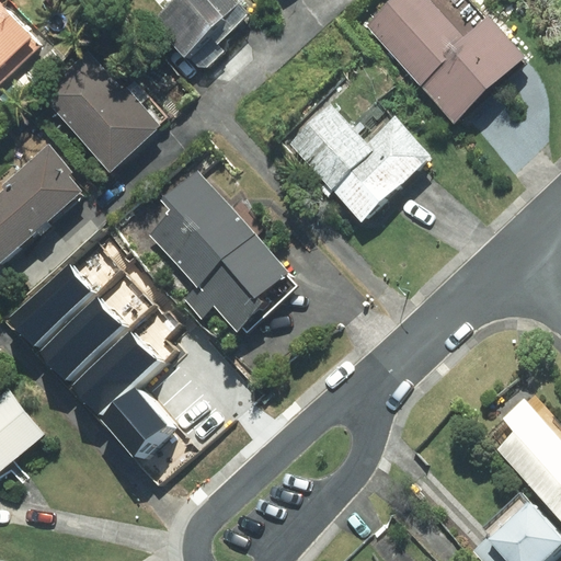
[(175,0),(155,20),(198,67),(207,67),(225,52),(217,43),(250,13),(238,0),(175,0)]
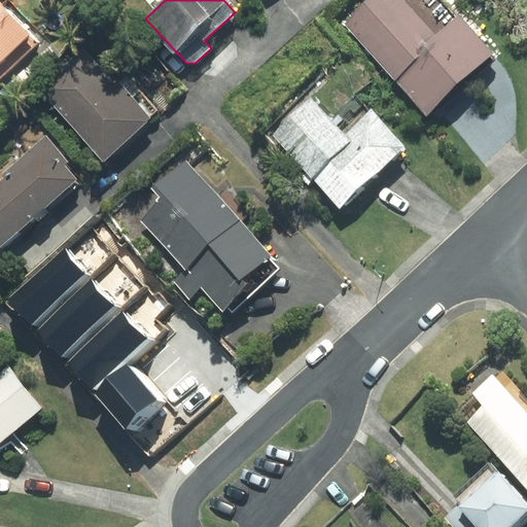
[(435,40),(398,0),(372,0),(346,25),(426,111),(489,54),(458,20),(435,40)]
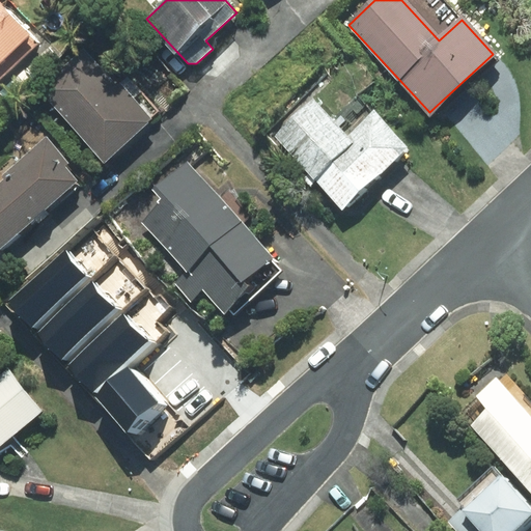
[(0,3),(0,79),(37,45),(0,3)]
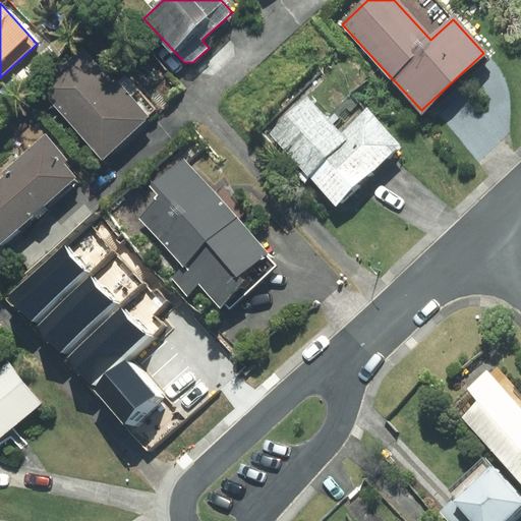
[(81,47),(38,85),(102,157),(156,110),(125,75),(115,84),(81,47)]
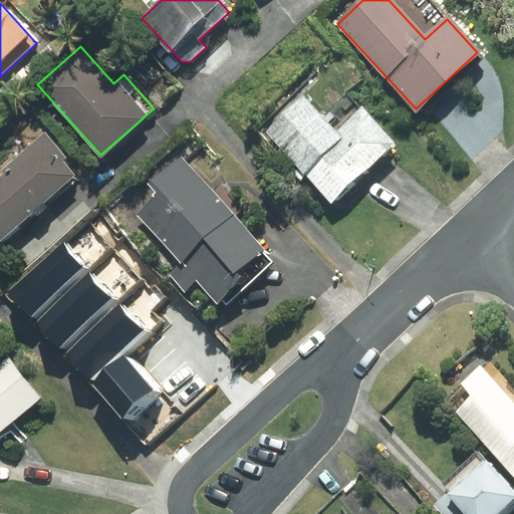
[(334,133),(304,100),(269,133),(332,201),(396,144),(362,107),(334,133)]
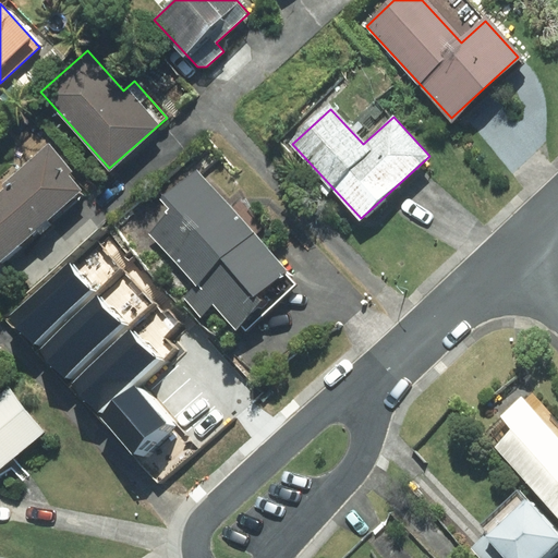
[(48,219),(81,191),(68,176),(71,172),(48,146),(1,185),(4,189),(0,192),(0,258),(36,229),(40,234),(52,225),(48,219)]
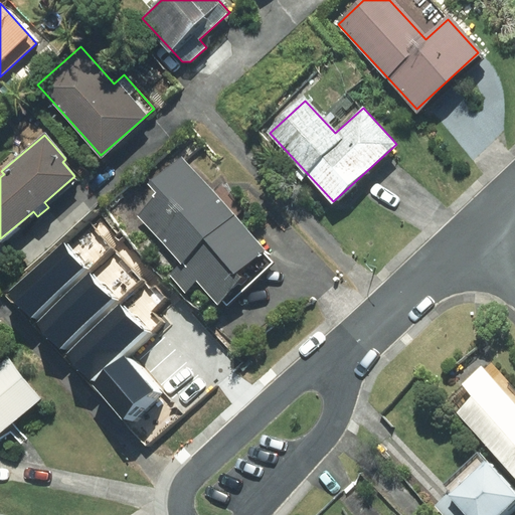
[(275,263),(182,161),(155,186),(162,193),(138,214),(181,262),(167,275),(184,294),(196,283),(217,305),(222,301),(226,306),(275,263)]
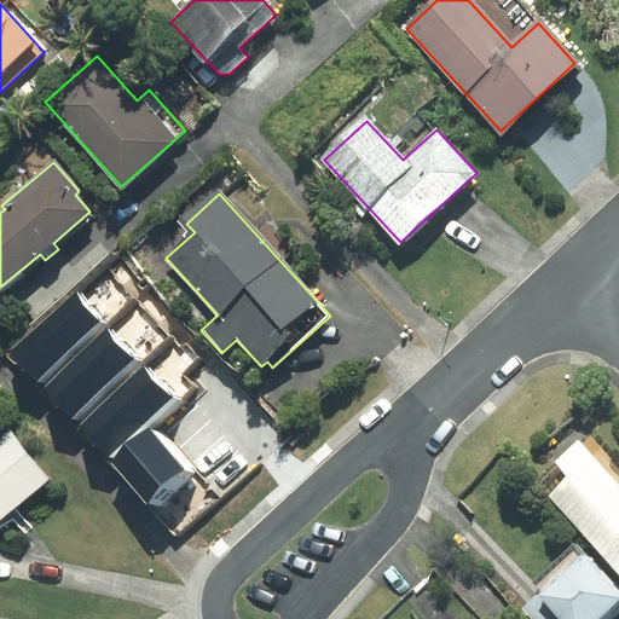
[(12,351),(39,380),(104,323),(76,293),(12,351)]
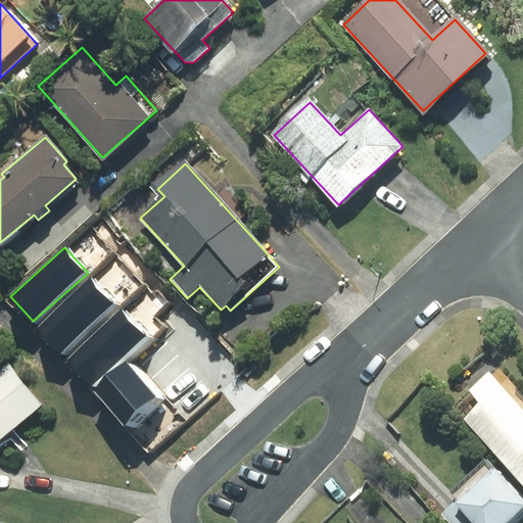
[(38,327),(60,352),(115,303),(92,278),(38,327)]
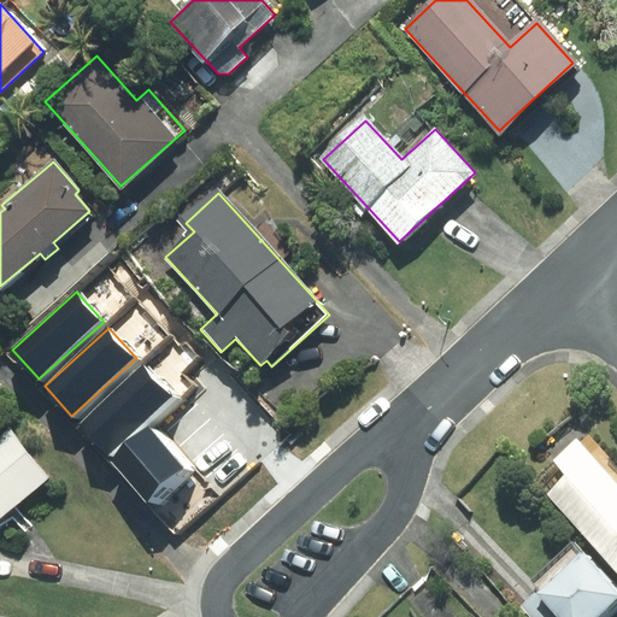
[(80,424),(106,454),(171,397),(144,366),(80,424)]
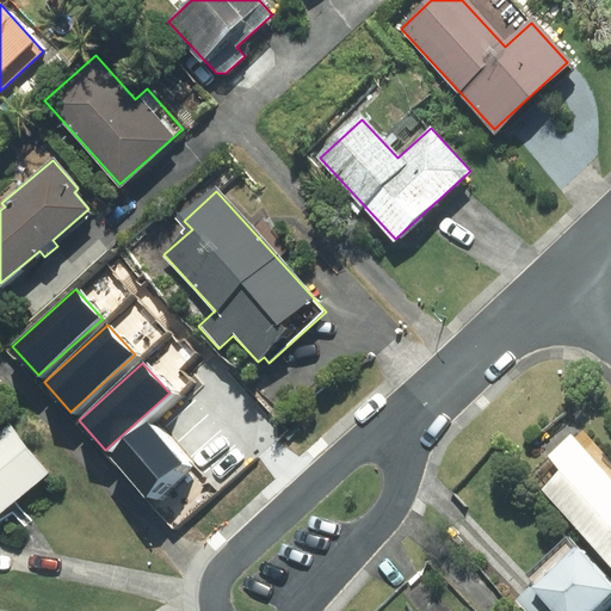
[(147,423),(110,455),(146,495),(183,463),(147,423)]
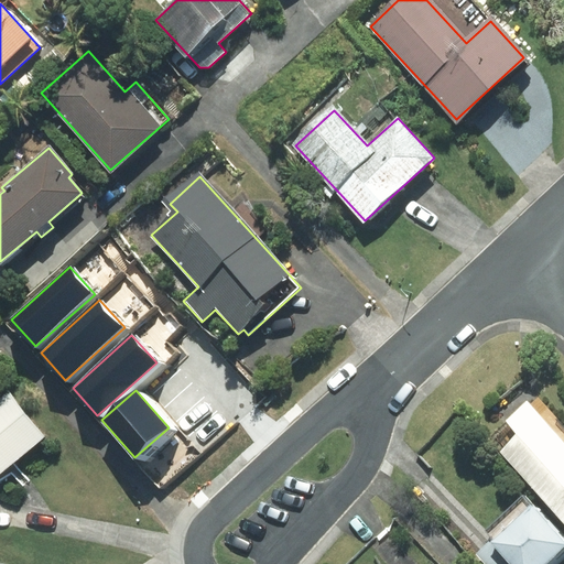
[(8,393),(0,399),(0,472),(44,436),(8,393)]
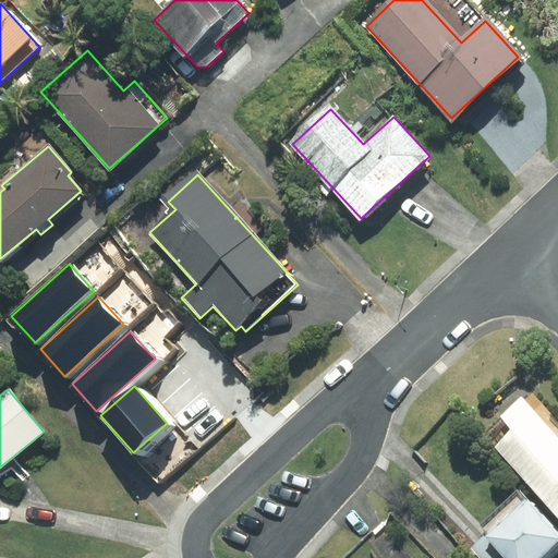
[(557,422),(532,393),(524,400),(522,398),(482,434),(557,519),(557,422)]
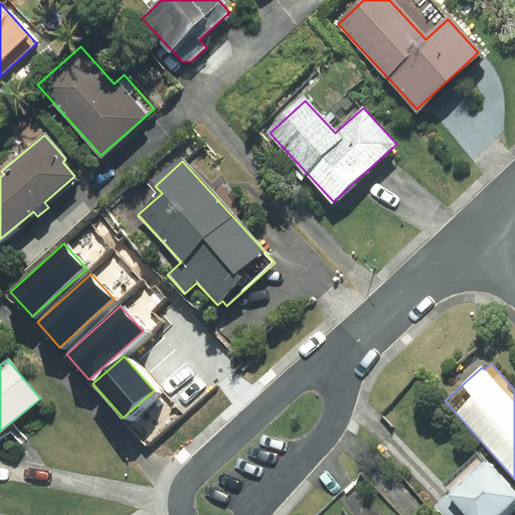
[(498,514),(514,500),(514,493),(479,455),(445,486),(450,492),(436,506),(444,514),(498,514)]
